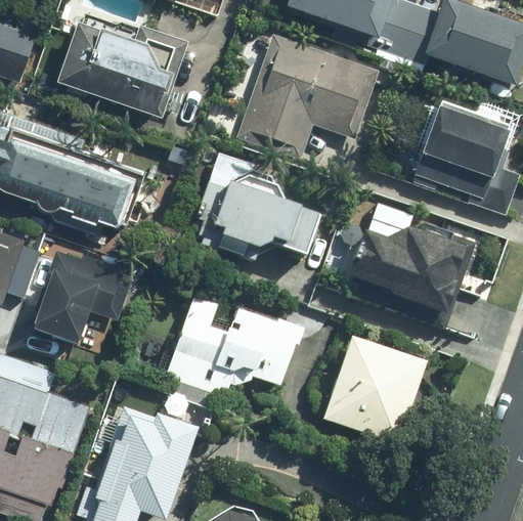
[(287,0),(284,8),(381,42),(395,0),(287,0)]
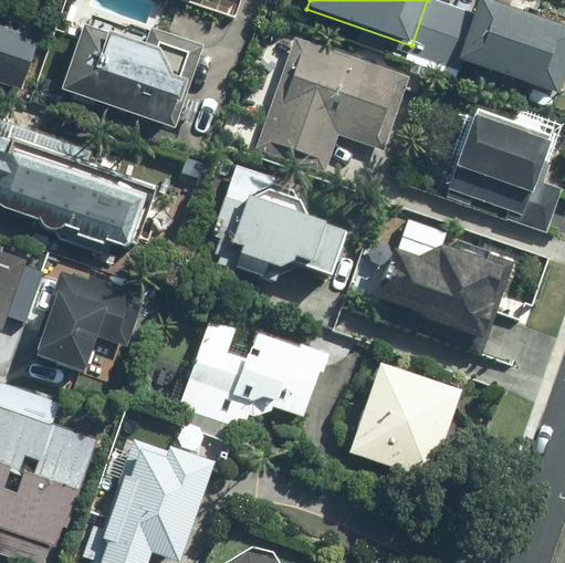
[(557,93),(564,71),(564,24),(494,0),(478,0),(458,59),(557,93)]
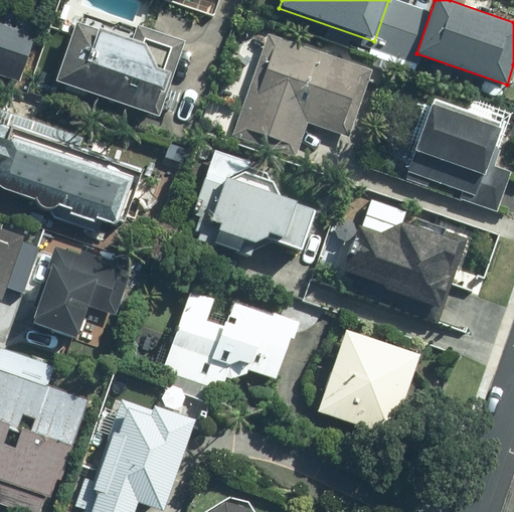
[(0,73),(20,80),(42,15),(21,8),(15,26),(0,21),(0,73)]
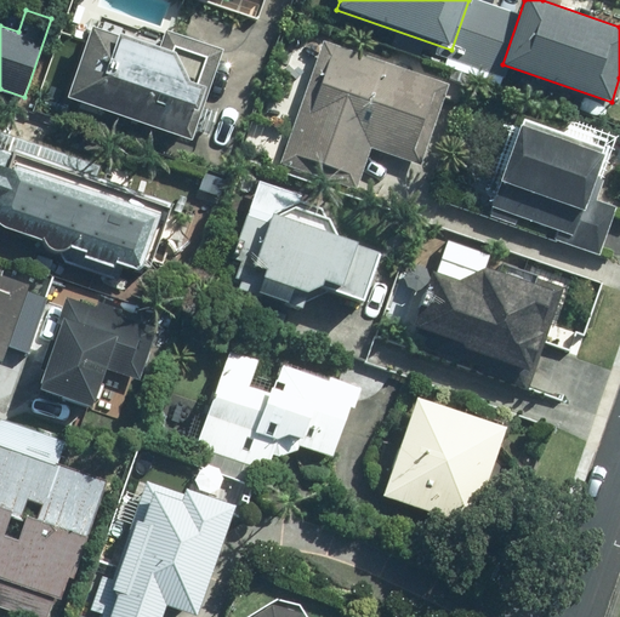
[(143,23),(140,26),(102,13),(73,98),(191,138),(221,49),(143,23)]
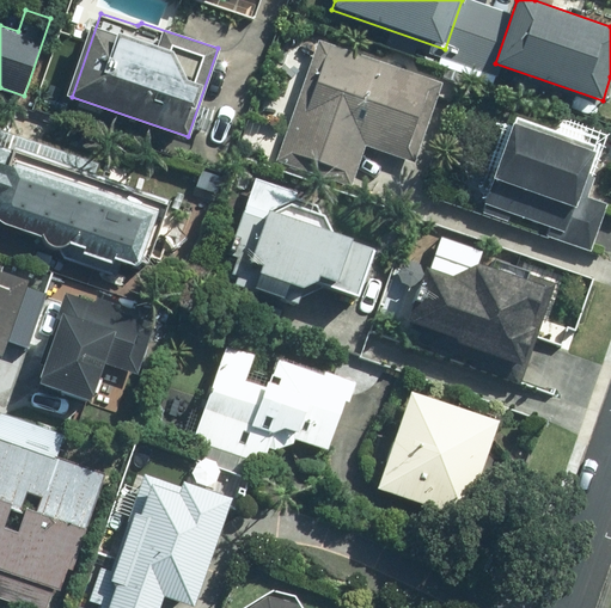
[(417,161),(443,81),(319,38),(276,160),(353,186),(367,146),(417,161)]
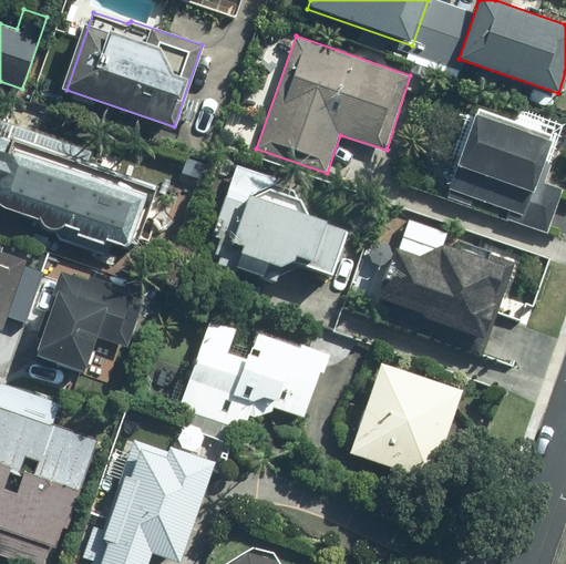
[(565,139),(477,109),(446,197),(549,233),(563,191),(565,192),(565,139)]
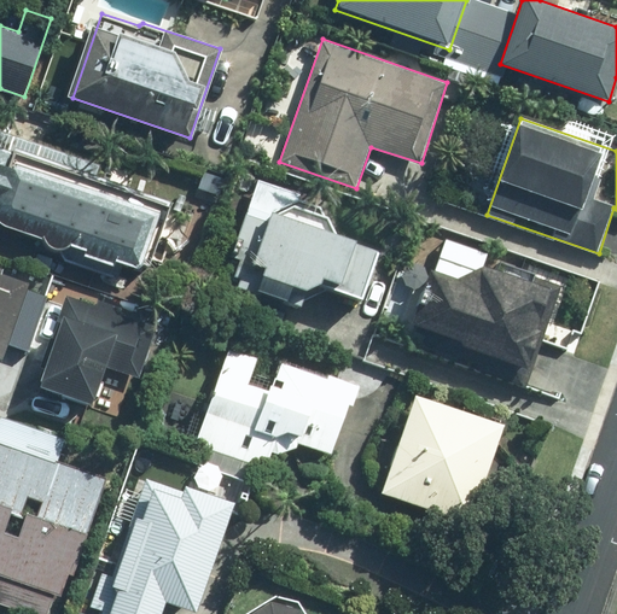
[(144,272),(169,203),(95,176),(99,165),(0,129),(0,220),(4,223),(42,237),(48,246),(60,250),(73,246),(87,251),(85,257),(116,268),(118,263),(144,272)]
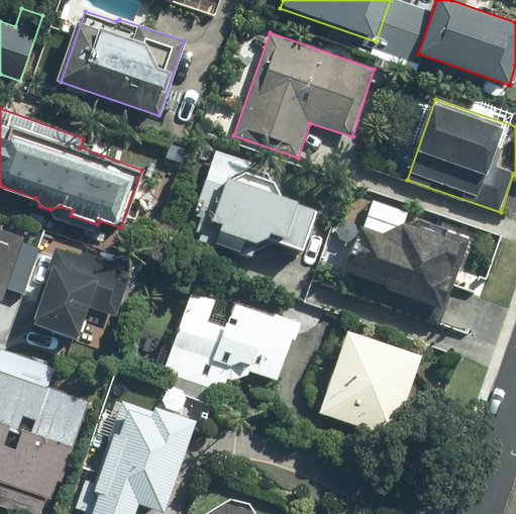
[(304,252),(317,211),(282,199),(268,173),(250,167),(252,161),(215,147),(184,237),(218,249),(219,247),(252,259),(254,250),(274,242),(304,252)]
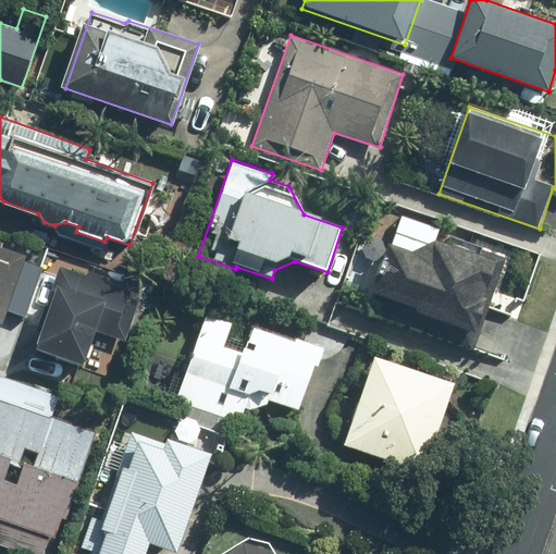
[(476,349),(508,257),(447,236),(445,243),(436,239),(430,243),(395,231),(391,244),(387,243),(370,294),(383,298),(379,311),(429,328),(428,332),(476,349)]
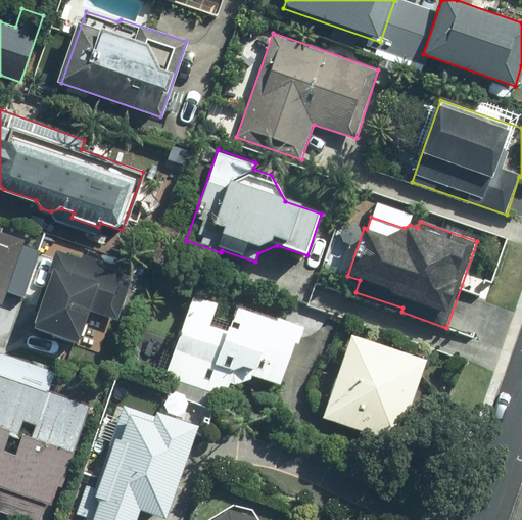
[(25,295),(40,250),(26,245),(28,238),(0,229),(0,299),(8,289),(25,295)]
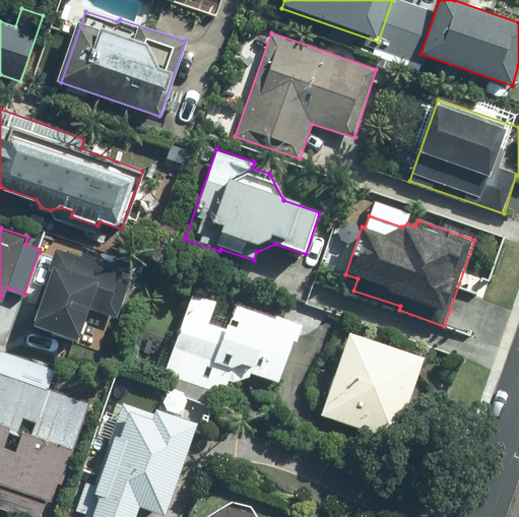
[(118,317),(133,274),(103,263),(104,259),(82,252),(80,257),(56,248),(48,270),(51,271),(33,325),(78,341),(91,308),(118,317)]
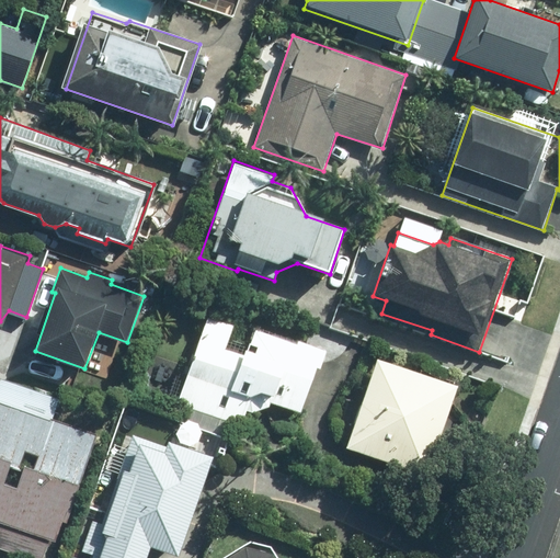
[(300,413),(323,351),(297,341),(296,344),(255,330),(246,356),(226,350),(235,326),(208,316),(195,352),(192,351),(183,374),(186,375),(176,401),(242,425),(248,410),(253,412),(271,406),(272,402),(300,413)]
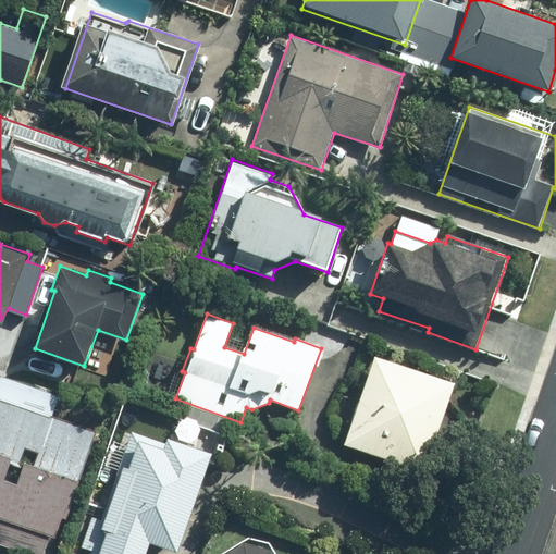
[(424,472),(455,384),(373,356),(343,445),(424,472)]
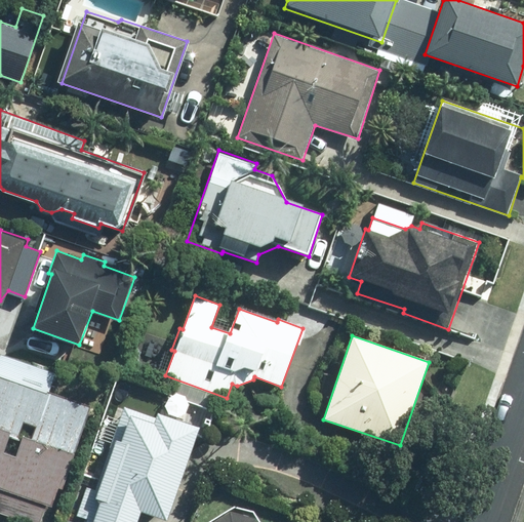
[(0,426),(77,453),(93,404),(50,390),(56,372),(0,352),(0,426)]
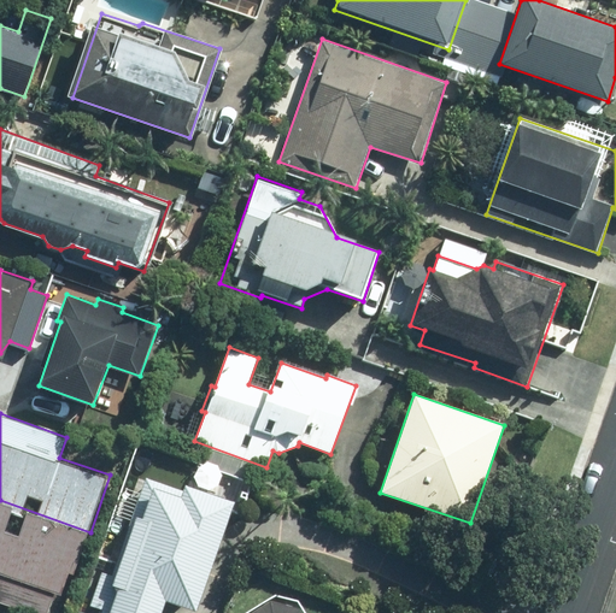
[(205,576),(224,520),(201,481),(165,467),(138,482),(116,544),(124,547),(105,603),(93,600),(88,612),(156,612),(162,596),(185,603),(195,572),(205,576)]
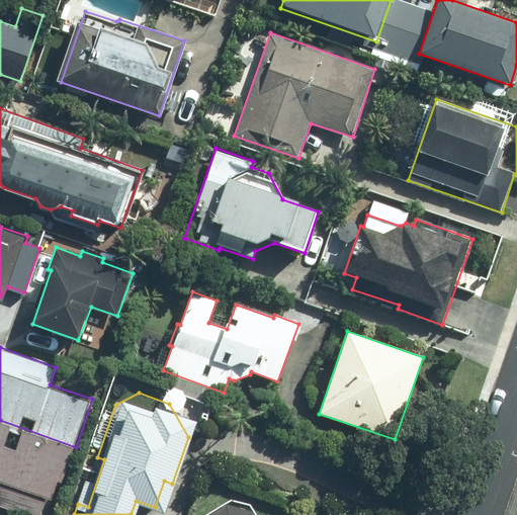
[(76,447),(0,420),(0,506),(24,514),(40,514),(47,498),(54,501),(60,483),(64,484),(76,447)]
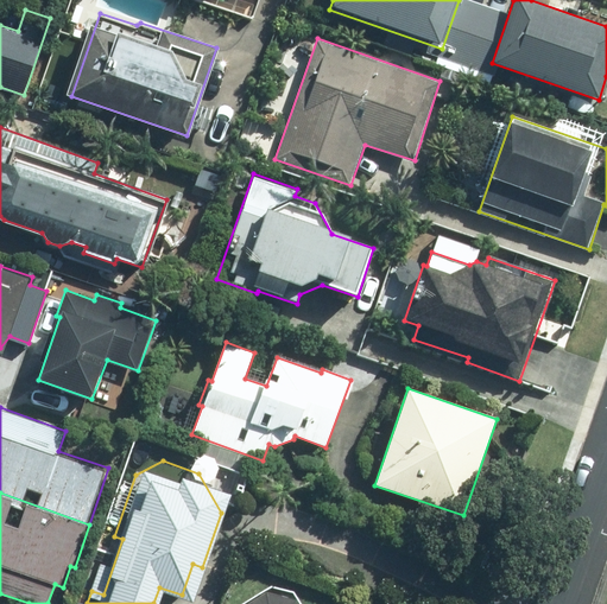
[(302,603),(295,591),(270,585),(240,603),(302,603)]
